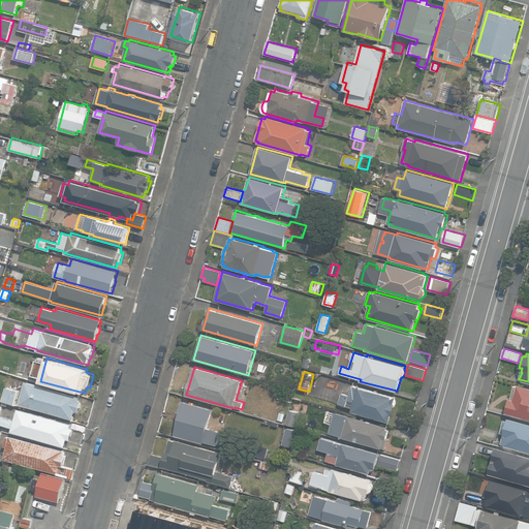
[(81,396),(27,381),(21,404),(73,418),(75,409),(80,410),(83,401),(80,400),(81,396)]
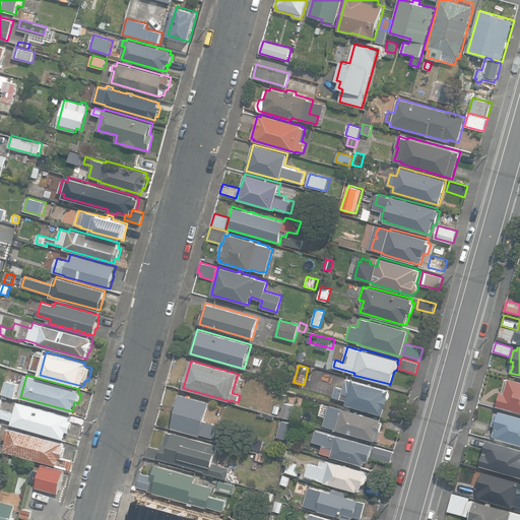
[(501,391),(497,405),(519,411),(519,380),(509,377),(509,379),(506,378),(503,392),(501,391)]
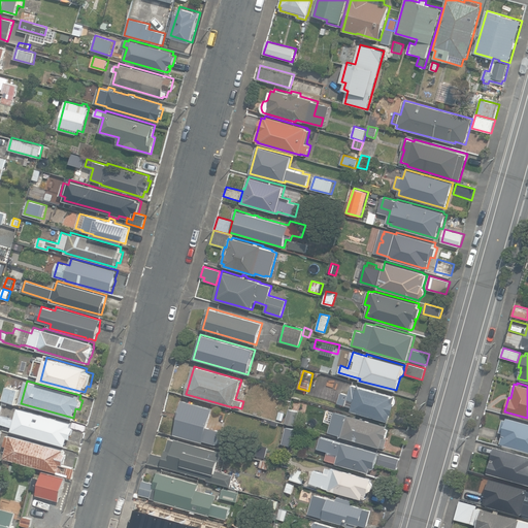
[(340,392),(337,403),(352,407),(351,410),(389,421),(391,414),(392,415),(395,401),(395,400),(395,399),(394,399),(396,395),(358,385),(358,386),(351,384),(349,394),(340,392)]
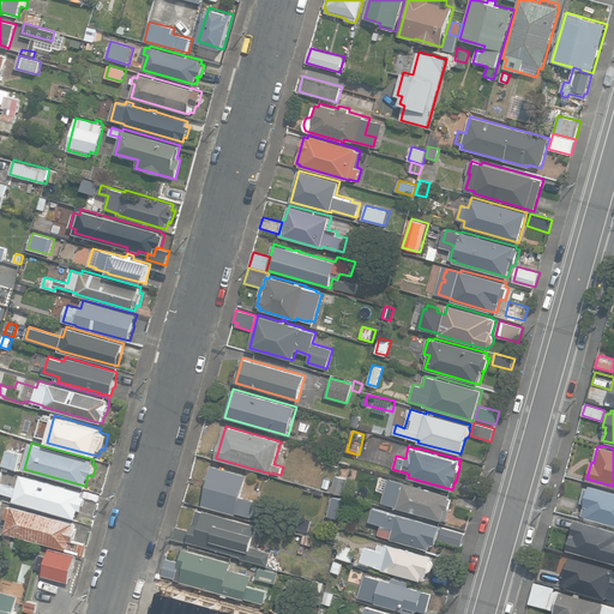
[(2,465),(18,470),(23,453),(6,450),(2,465)]
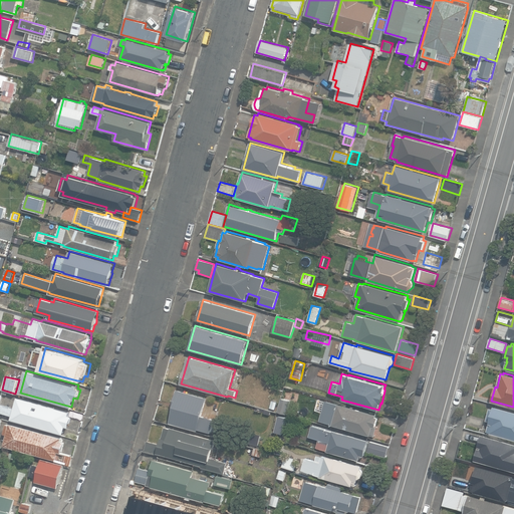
[(207,398),(178,389),(173,404),(175,404),(170,423),(198,431),(199,429),(212,433),(215,420),(202,416),(207,398)]
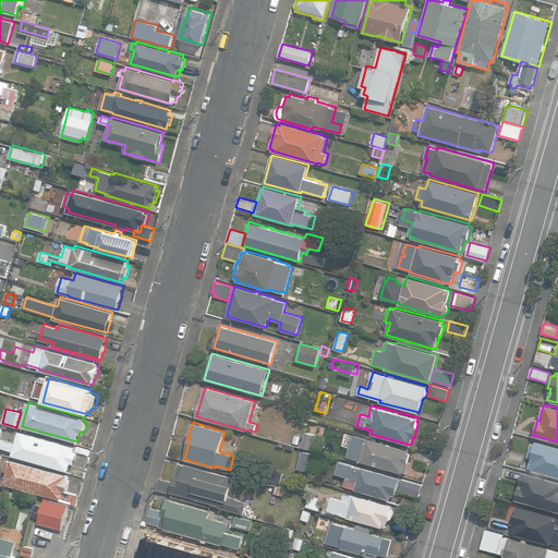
[(20,431),(13,455),(69,471),(71,462),(75,463),(79,451),(74,450),(75,447),(20,431)]
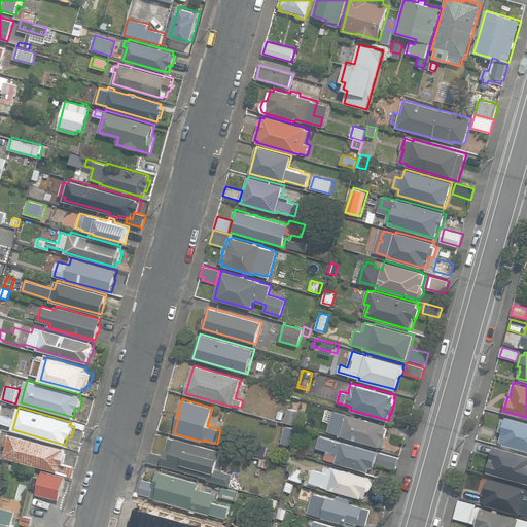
[(330,422),(327,431),(342,434),(341,435),(380,447),(380,445),(384,446),(387,437),(385,436),(388,428),(385,427),(386,425),(347,414),(327,409),(323,420),(330,422)]
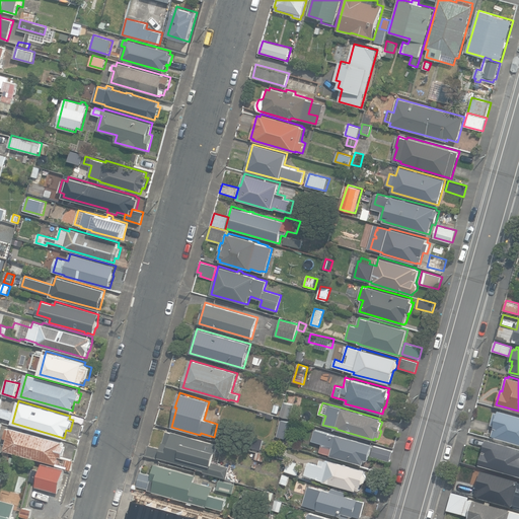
[(292,408),(283,405),(281,416),(289,418),(292,408)]
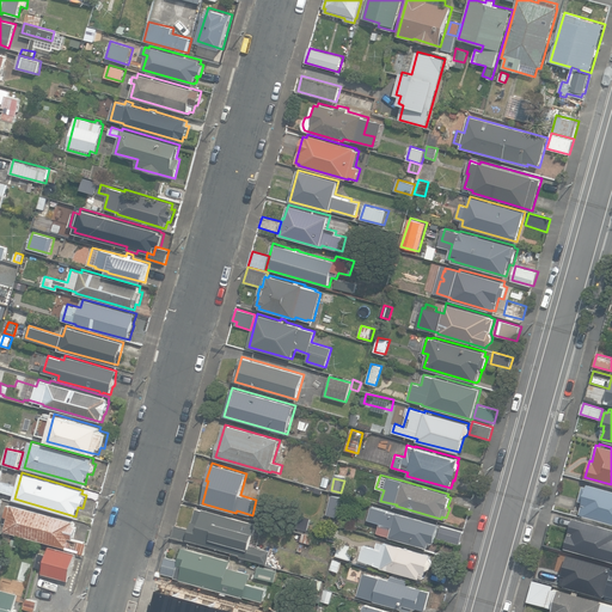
[(13,496),(16,487),(12,485),(13,482),(8,481),(7,483),(0,481),(0,489),(10,493),(10,495),(13,496)]
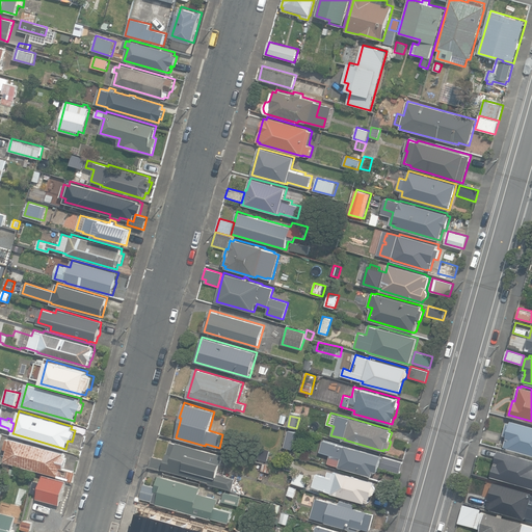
[(507,448),(531,454),(531,425),(511,420),(510,423),(507,422),(503,435),(506,436),(504,446),(508,448),(507,448)]
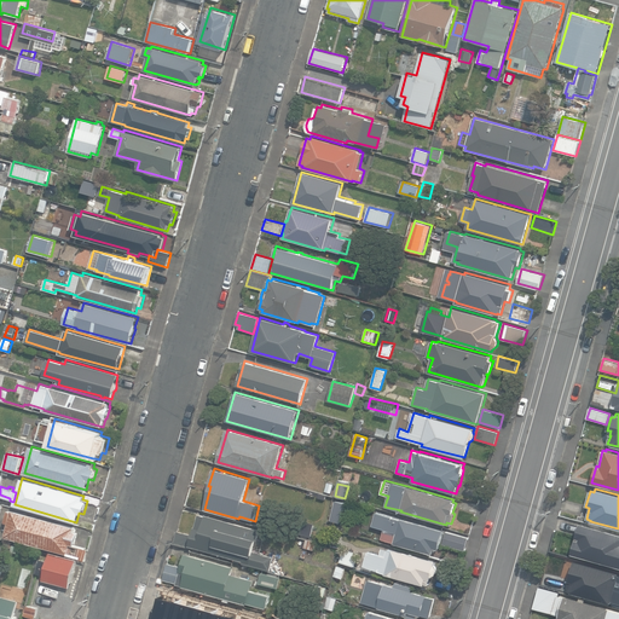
[(301,503),(313,507),(316,498),(304,493),(301,503)]
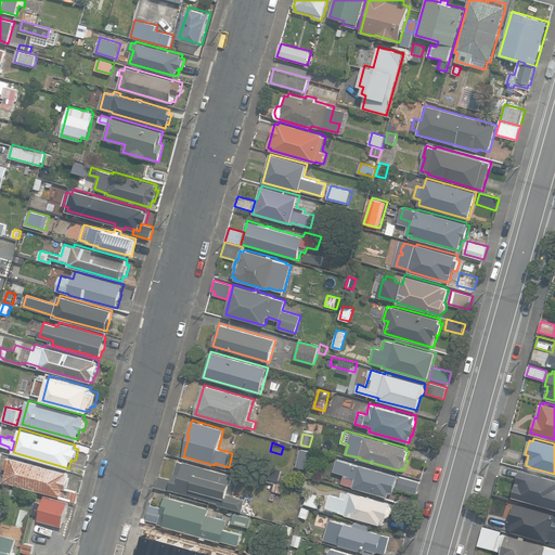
[(305,468),(310,450),(300,448),(297,466),(305,468)]
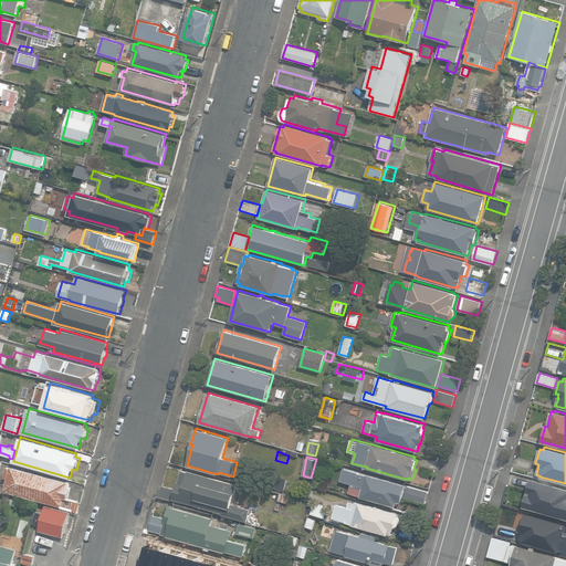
[(65,498),(69,499),(72,486),(69,485),(69,482),(11,465),(11,468),(8,467),(4,478),(9,479),(6,491),(61,506),(63,506),(65,498)]
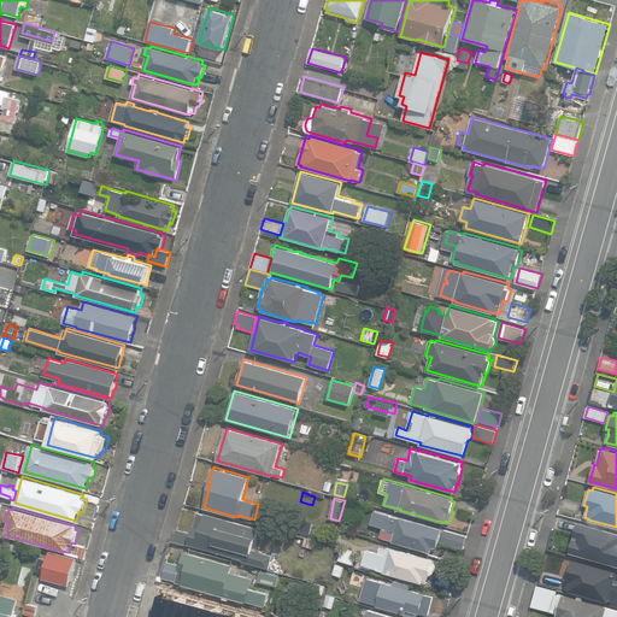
[(393,541),(432,552),(434,546),(438,548),(444,528),(374,509),(370,524),(375,526),(371,538),(381,541),(382,538),(393,540),(393,541)]
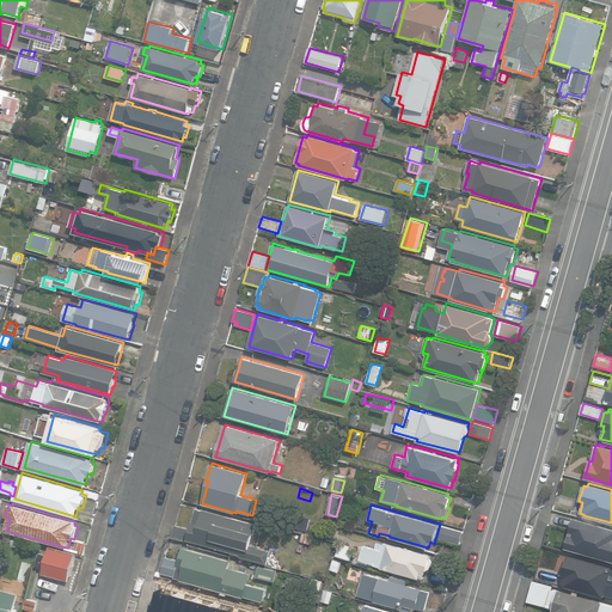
[(189,528),(187,539),(240,555),(240,556),(267,563),(270,551),(250,545),(256,522),(203,508),(203,509),(196,508),(193,520),(191,520),(189,528)]
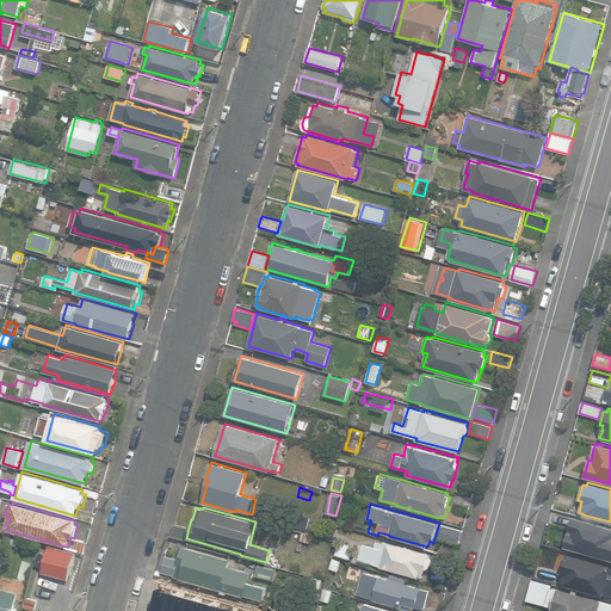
[(610,526),(572,517),(563,547),(610,560),(610,526)]
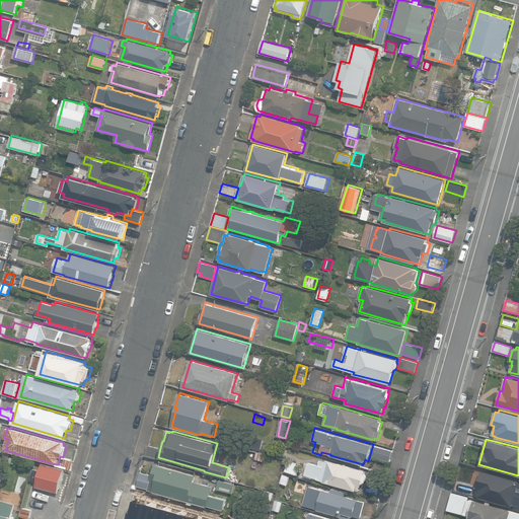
[(158,458),(158,457),(160,448),(148,445),(146,455),(158,458)]
